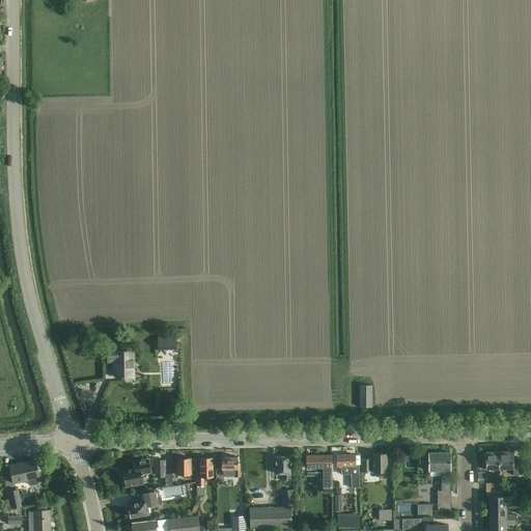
[(176,337),(158,337),(158,350),(176,350),(176,337)]
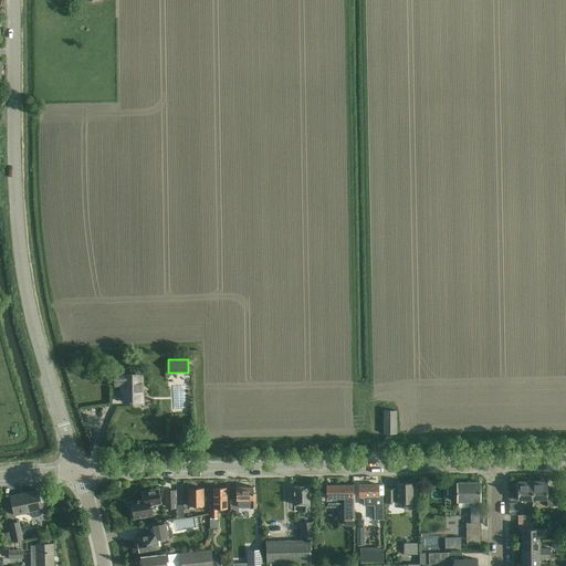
[(143,402),(142,374),(124,374),(124,370),(114,370),(115,385),(124,385),(124,402),(143,402)]
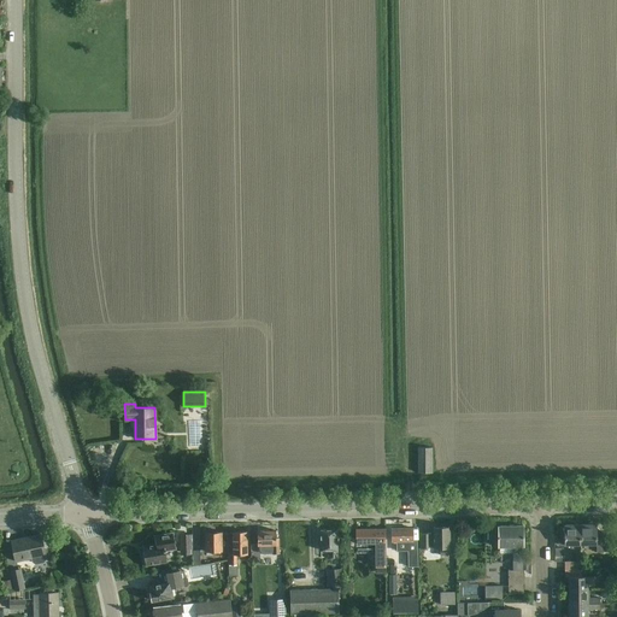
[(432,447),(418,447),(418,472),(433,472),(432,447)]
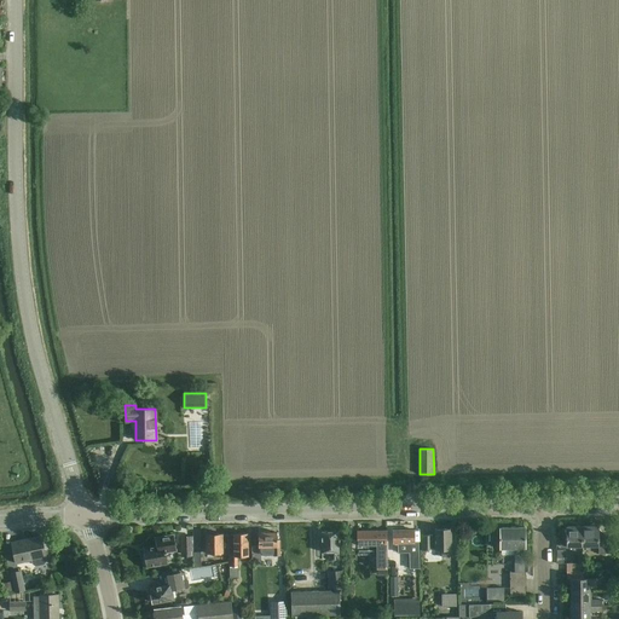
[(566,537),(560,537),(560,547),(566,547),(567,547),(582,547),(583,547),(582,526),(566,527),(566,537)]
